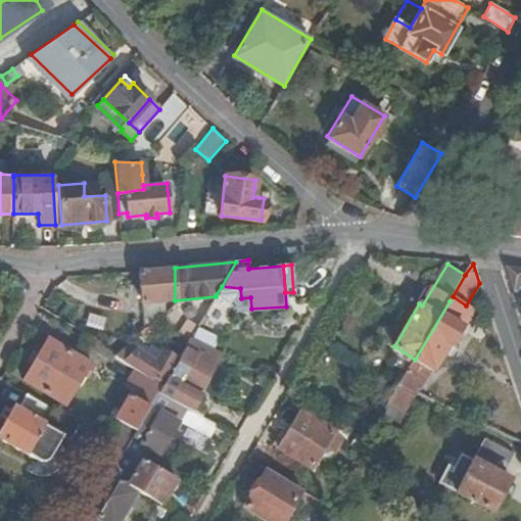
[(514,290),(520,282),(520,269),(507,267),(514,290)]
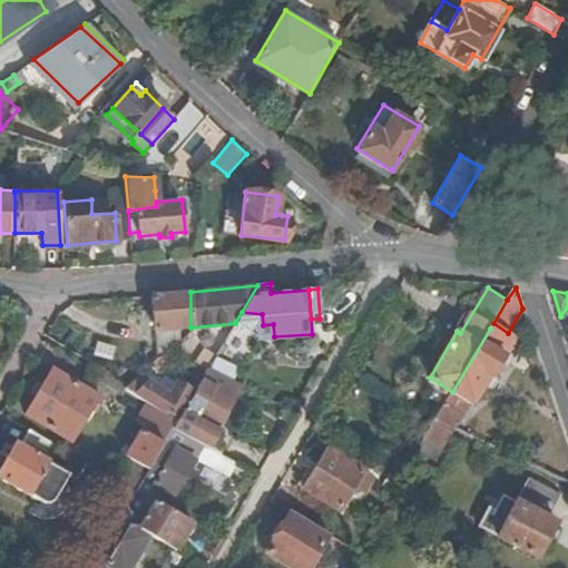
[(191,292),(152,295),(156,359),(167,348),(191,327),(191,292)]
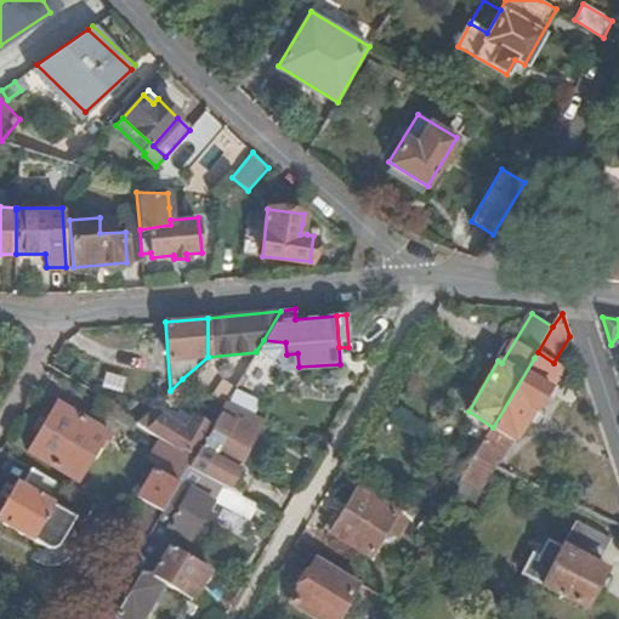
[(263,340),(256,351),(287,355),(285,342),(263,340)]
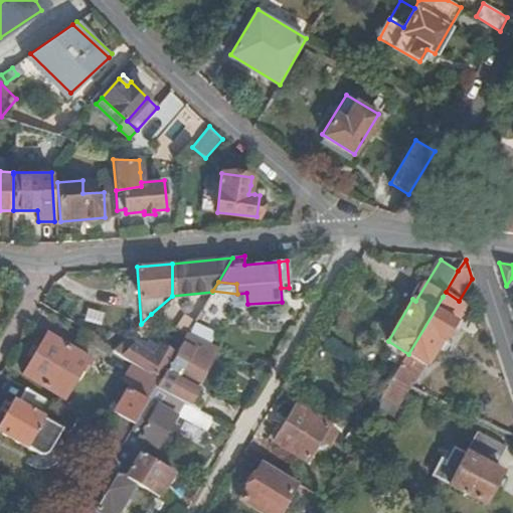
[(290,301),(289,288),(281,288),(282,302),(290,301)]
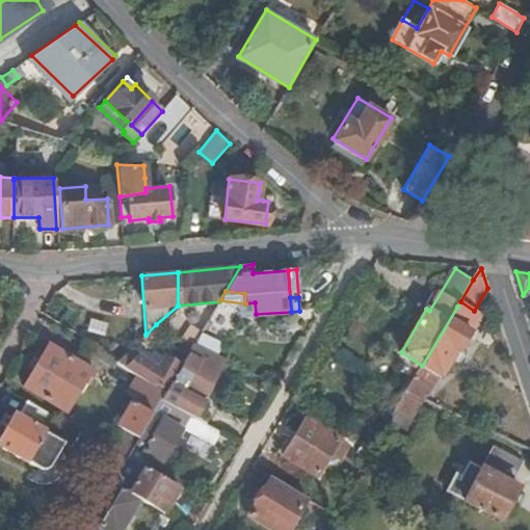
[(477,320),(480,315),(474,311),(460,301),(457,307),(477,320)]
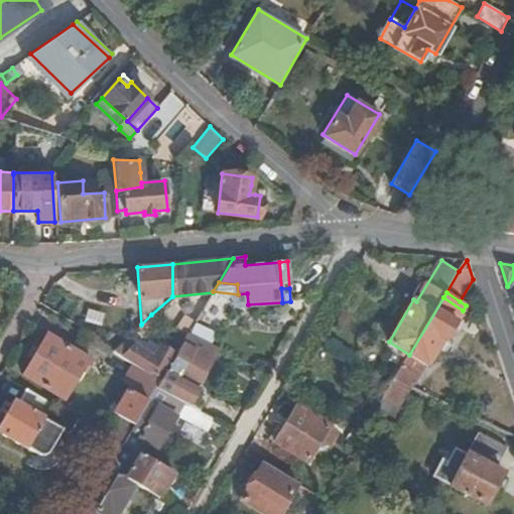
[(443,297),(409,355),(395,378),(412,386),(426,364),(427,365),(443,338),(445,340),(463,310),(443,297)]
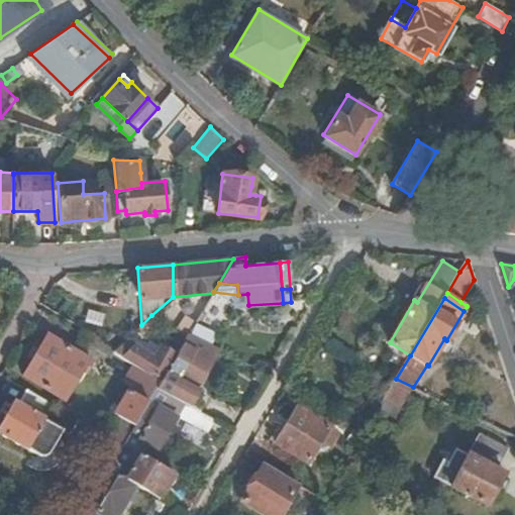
[(179,332),(186,337),(189,332),(198,318),(189,314),(179,332)]
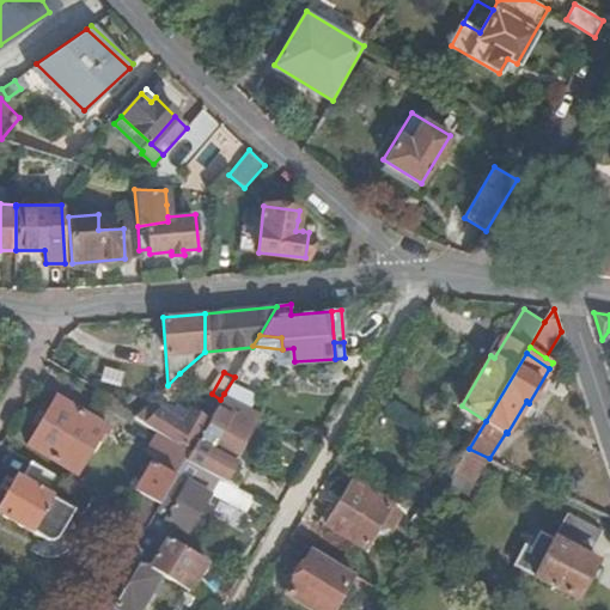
[(168,385),(162,391),(165,396),(185,377),(180,373),(168,385)]
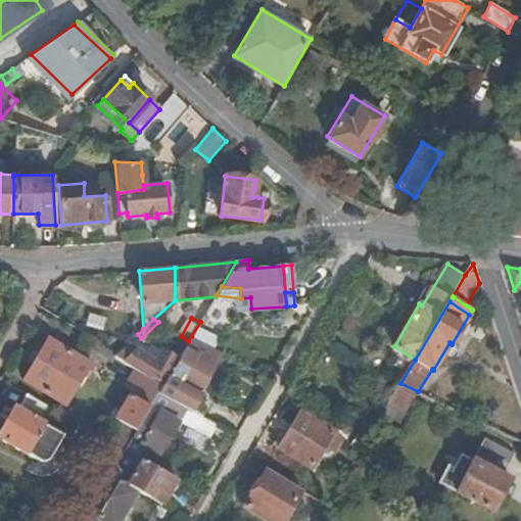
[(200,322),(191,336),(211,346),(219,333),(200,322)]
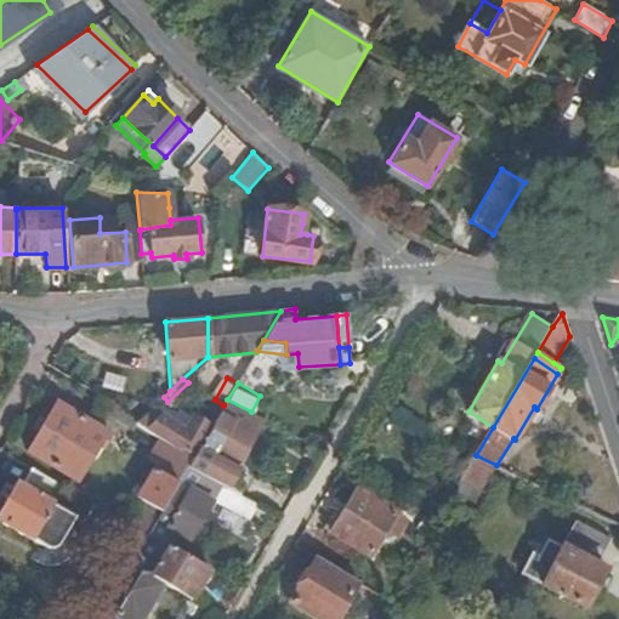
[(234,464),(262,418),(251,412),(227,399),(223,405),(213,424),(192,458),(188,464),(211,476),(220,481),(227,470),(206,458),(211,449),(234,464)]
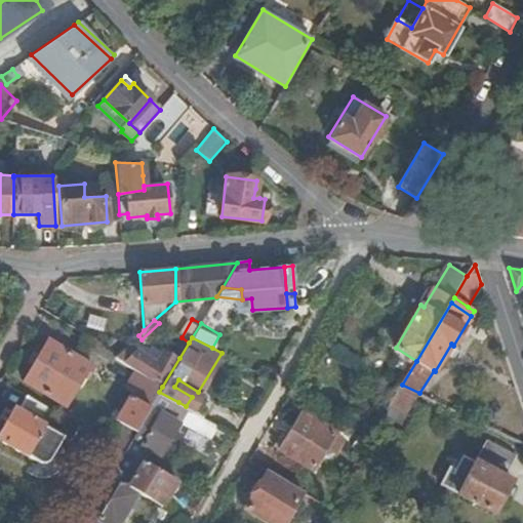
[(93,366),(49,340),(25,383),(64,405),(84,369),(89,372),(93,366)]
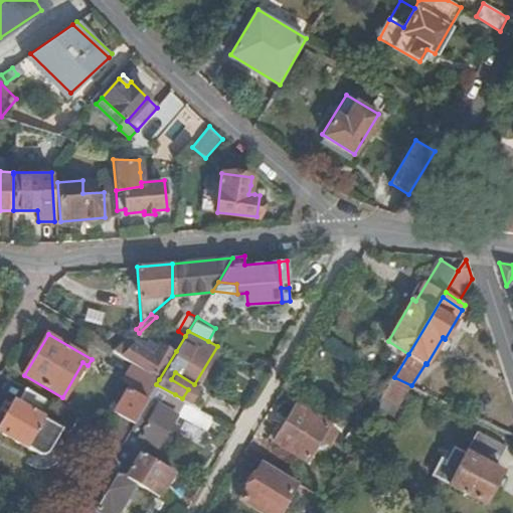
[(126,338),(111,351),(134,364),(159,379),(176,351),(162,343),(154,355),(126,338)]
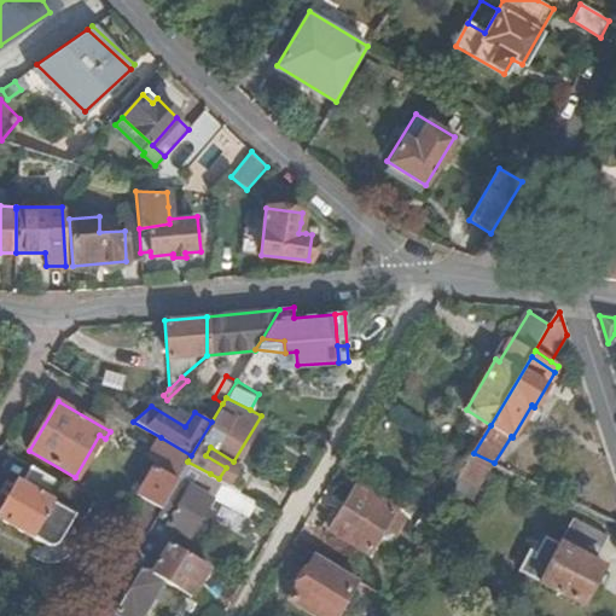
[(191,455),(161,437),(151,454),(160,458),(138,493),(123,517),(146,530),(149,528),(178,480),(181,471),(187,462),(191,455)]
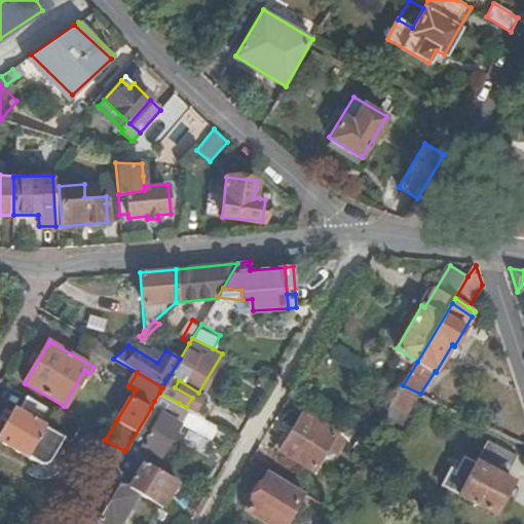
[(413,405),(420,394),(403,385),(386,412),(397,418),(407,402),(413,405)]
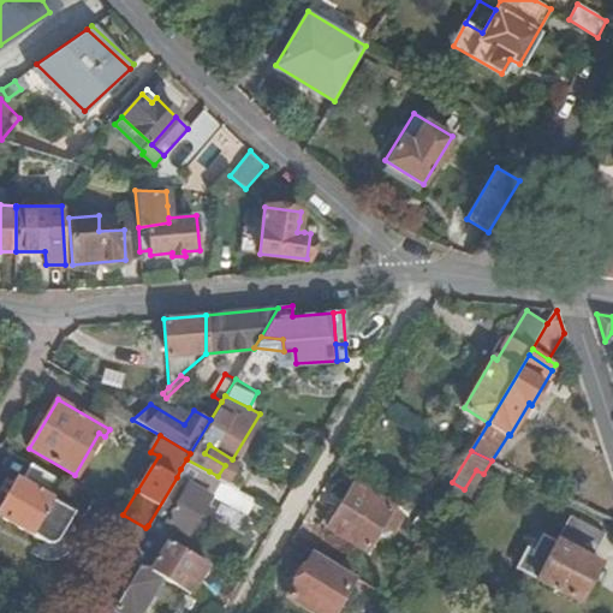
[(93,498),(31,462),(21,481),(17,480),(0,506),(0,515),(52,547),(73,512),(77,516),(85,513),(93,498)]
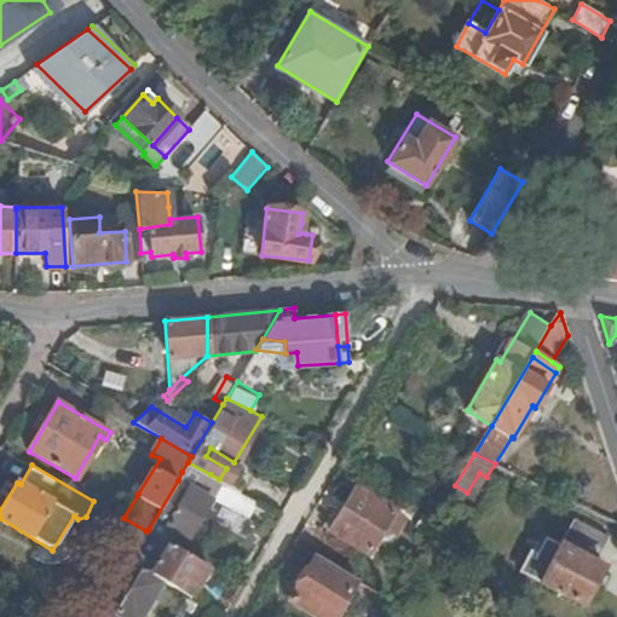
[(213,496),(221,480),(219,479),(211,474),(205,485),(201,483),(199,489),(191,484),(166,526),(188,538),(213,496)]
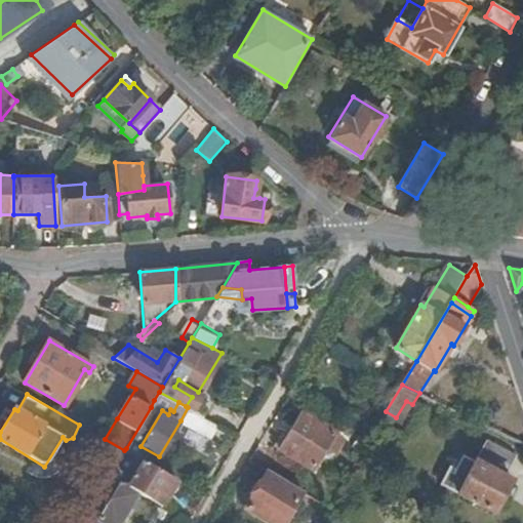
[(188,407),(180,420),(208,436),(216,423),(188,407)]
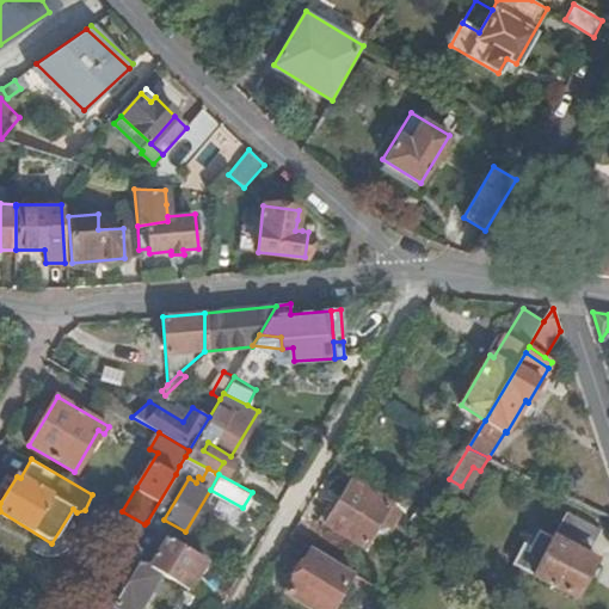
[(365,547),(392,505),(351,481),(326,523),(365,547)]
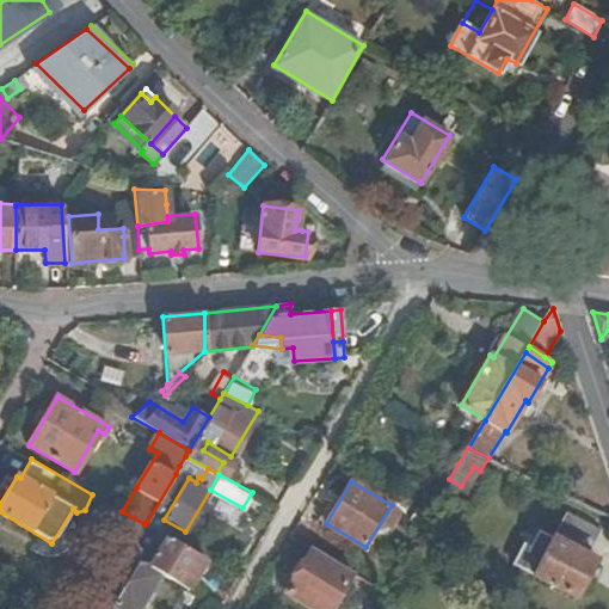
[(412,499),(428,509),(436,494),(420,485),(412,499)]
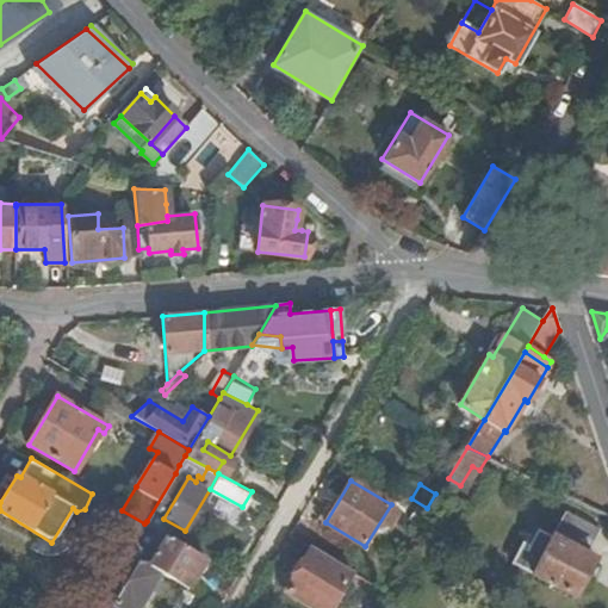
[(416,504),(407,520),(416,527),(427,510),(416,504)]
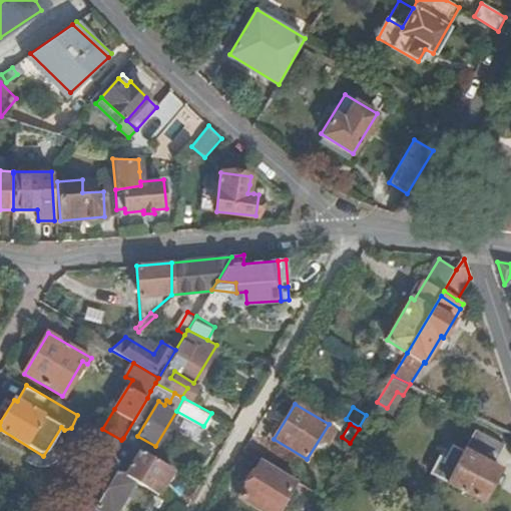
[(490,463),(502,441),(474,426),(445,480),(481,500),(498,467),(490,463)]
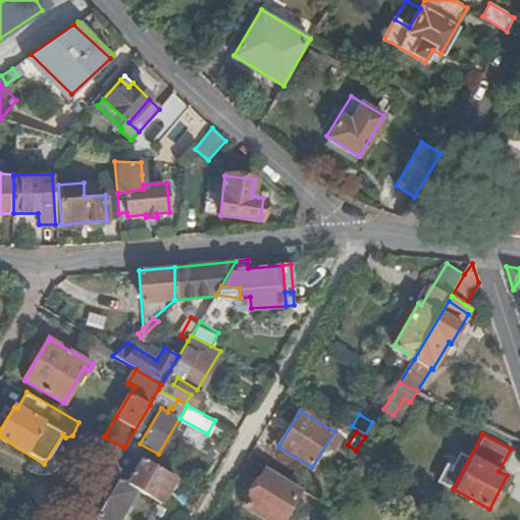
[(120,454),(123,448),(104,436),(100,434),(92,449),(115,462),(120,454)]
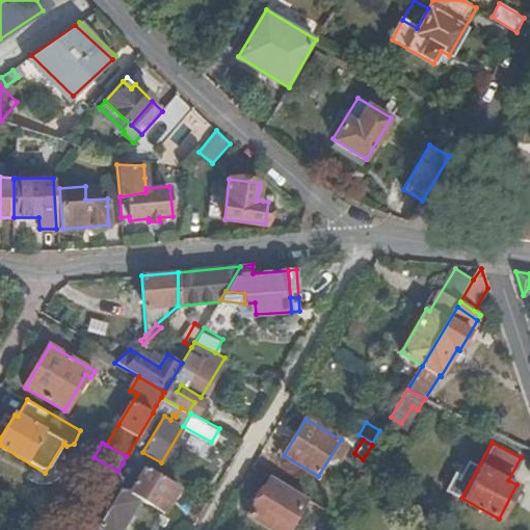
[(139,498),(150,503),(155,494),(168,502),(178,486),(128,454),(126,456),(123,462),(138,473),(127,491),(137,496),(139,498)]
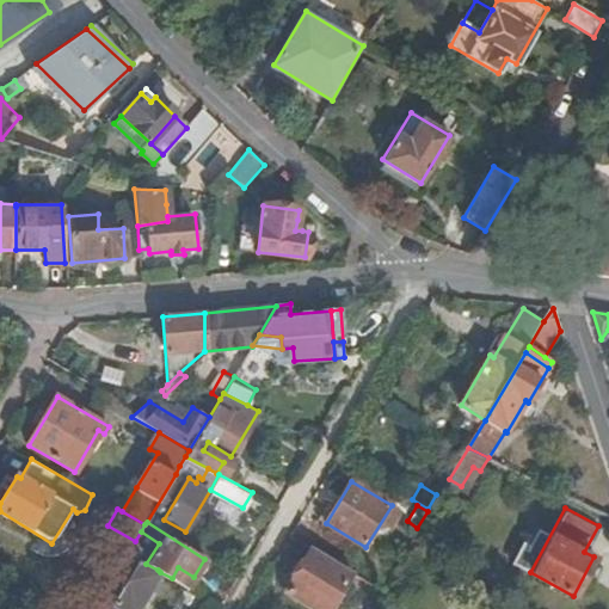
[(135,541),(128,553),(139,559),(146,564),(159,543),(141,531),(135,541)]
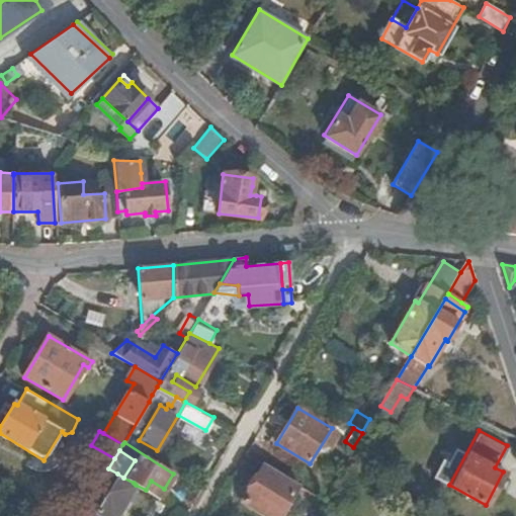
[(278,515),(297,485),(263,464),(240,504),(260,515),(278,515)]
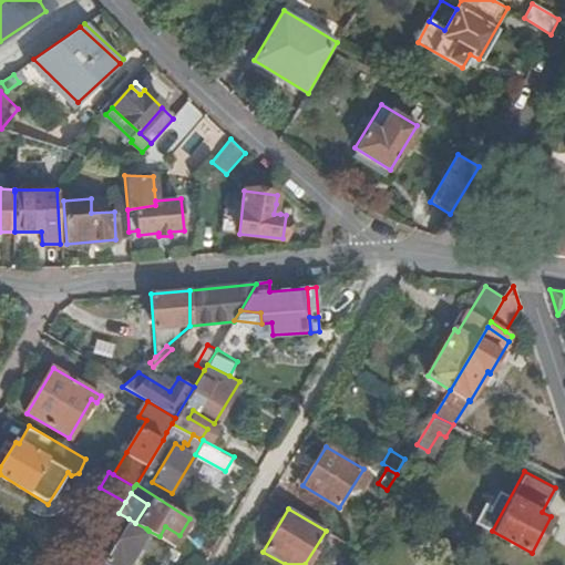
[(127,564),(149,531),(146,528),(135,523),(129,519),(119,513),(90,562),(88,564),(127,564)]
